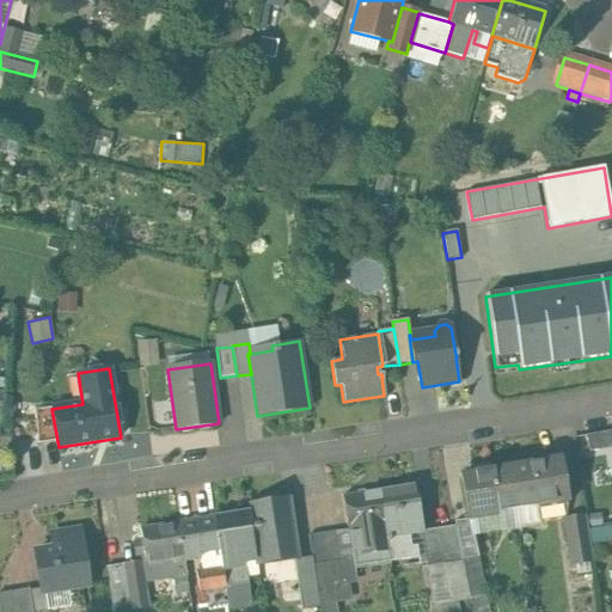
[(159,402),(164,427),(175,426),(171,399),(159,402)]
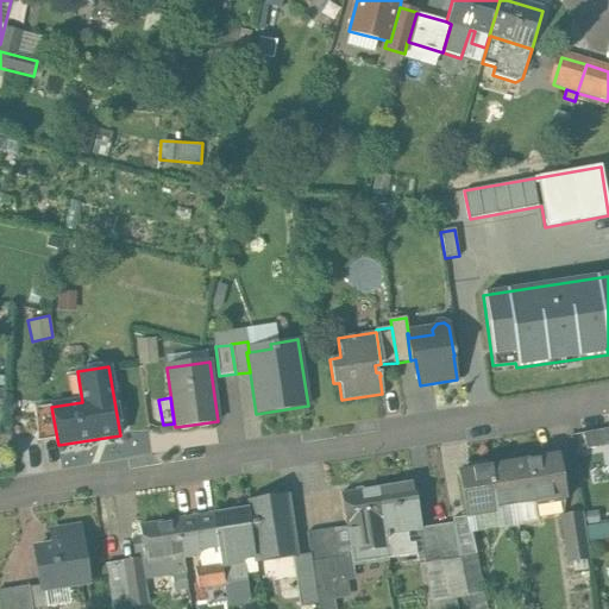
[(51,407),(35,410),(38,441),(57,439),(51,407)]
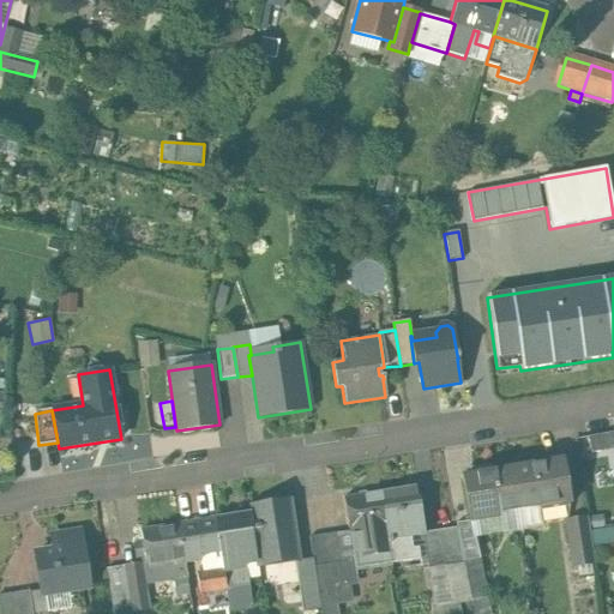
[(613,432),(587,437),(590,453),(613,449),(613,432)]
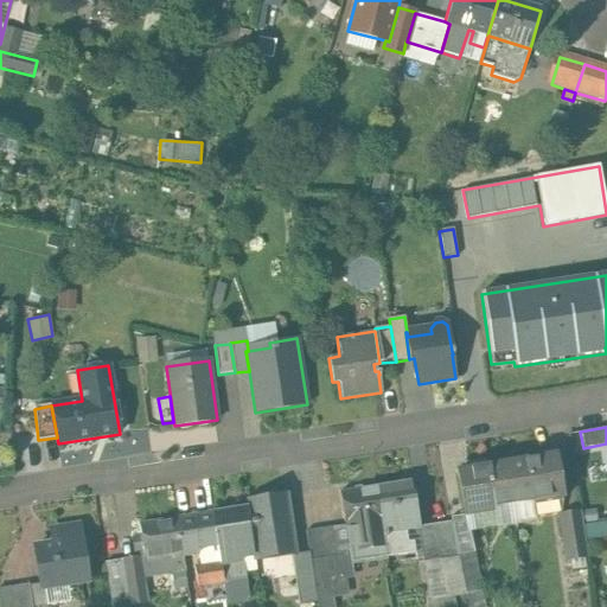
[(556,457),(505,465),(512,504),(532,502),(531,499),(560,494),(561,499),(563,499),(556,457)]
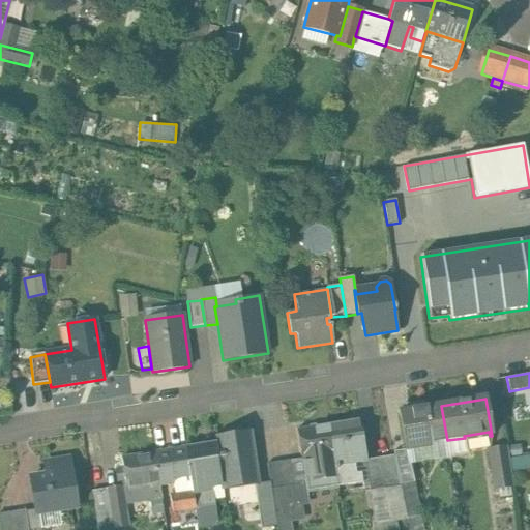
[(441,406),(399,412),(405,450),(407,449),(406,445),(431,441),(431,443),(447,440),(441,406)]
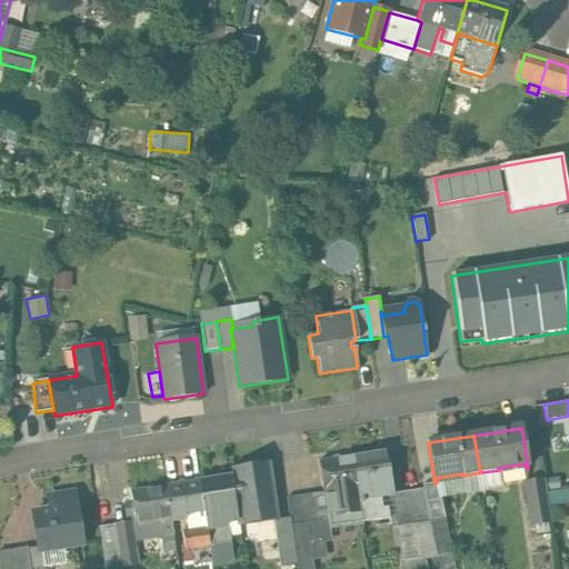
[(386,451),(352,456),(362,522),(389,519),(387,508),(382,508),(380,498),(393,496),(386,451)]
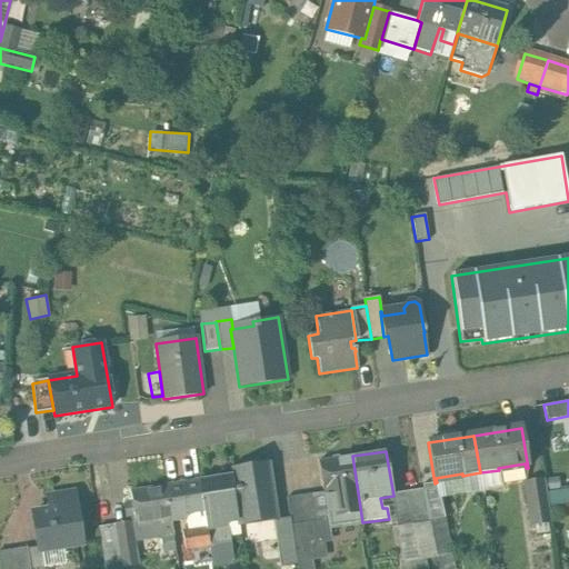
[(352,456),(318,461),(328,527),(362,522),(352,456)]
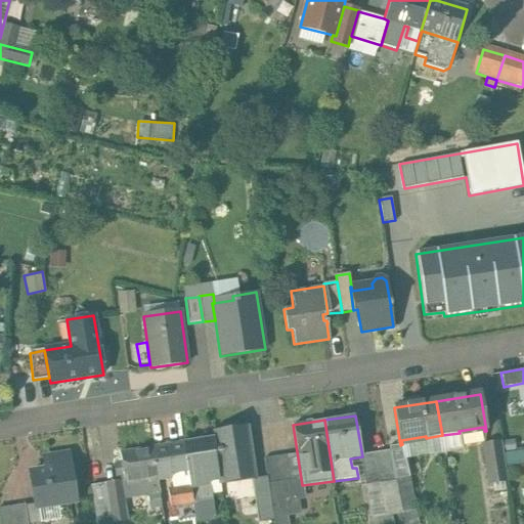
[(241,427),(212,431),(213,437),(219,480),(253,474),(248,438),(242,439),(241,427)]
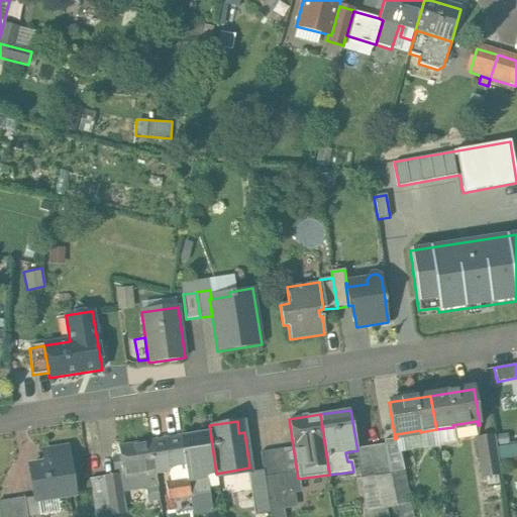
[(216,474),(210,431),(180,436),(184,464),(187,481),(207,478),(207,476),(205,477),(205,473),(215,472),(216,474)]
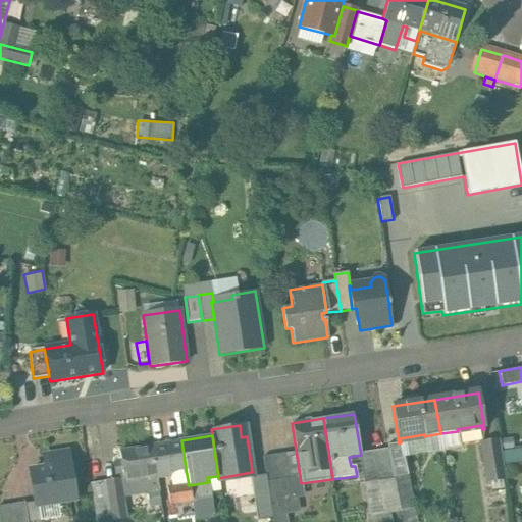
[(181,440),(151,446),(157,479),(169,478),(168,471),(186,469),(181,440)]
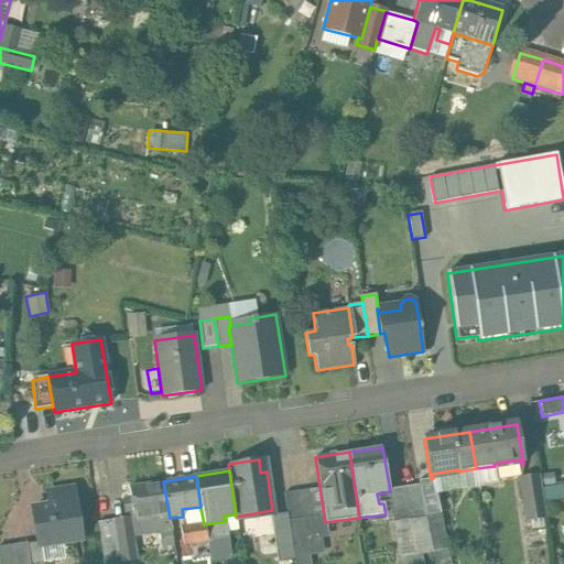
[(537,476),(519,479),(524,522),(543,519),(537,476)]
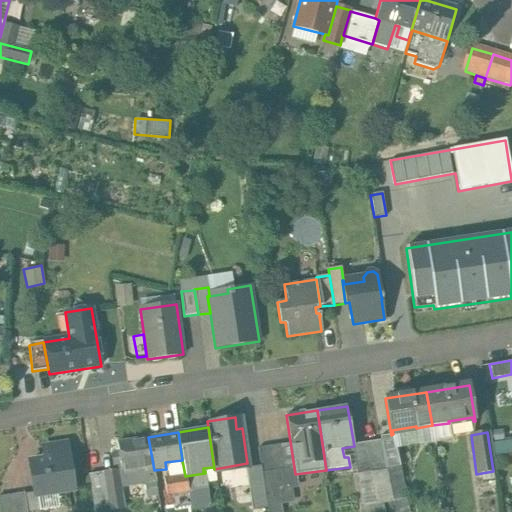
[(148,437),(116,443),(121,476),(154,470),(148,437)]
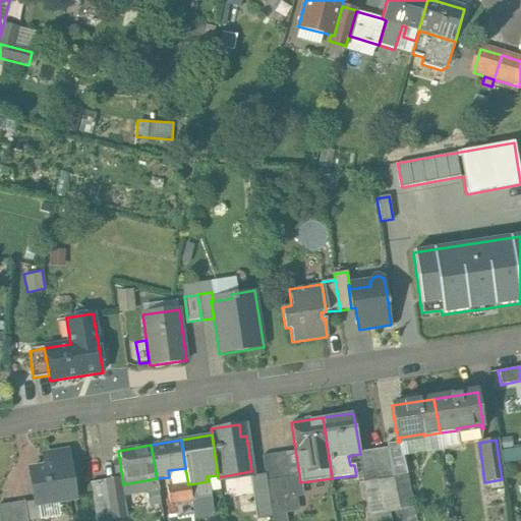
[(388,448),(371,451),(372,456),(359,458),(363,482),(393,477),(388,448)]
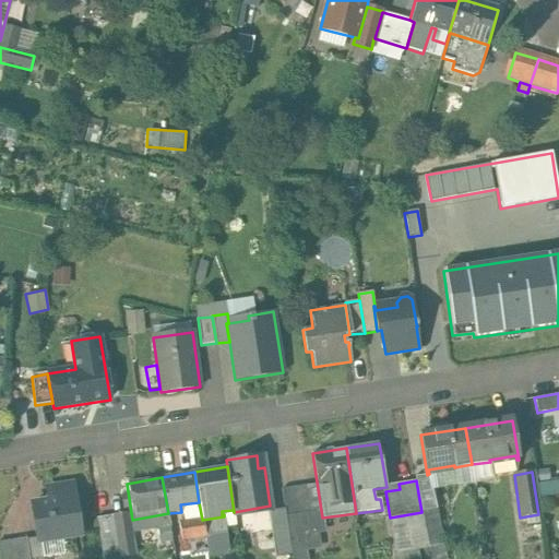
[(307,485),(281,489),(284,509),(285,516),(311,513),(307,485)]
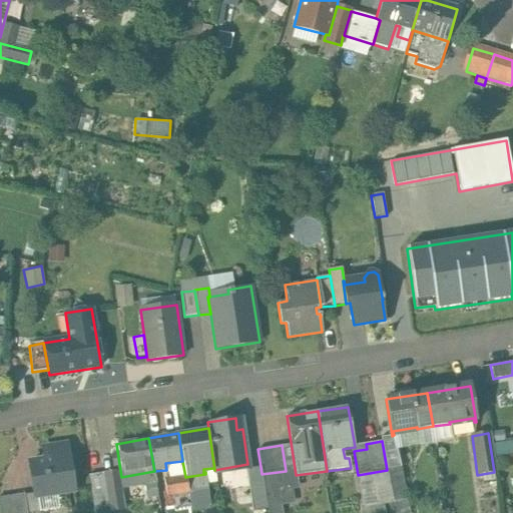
[(67,446),(42,450),(44,462),(27,465),(30,481),(35,480),(38,498),(74,492),(67,446)]
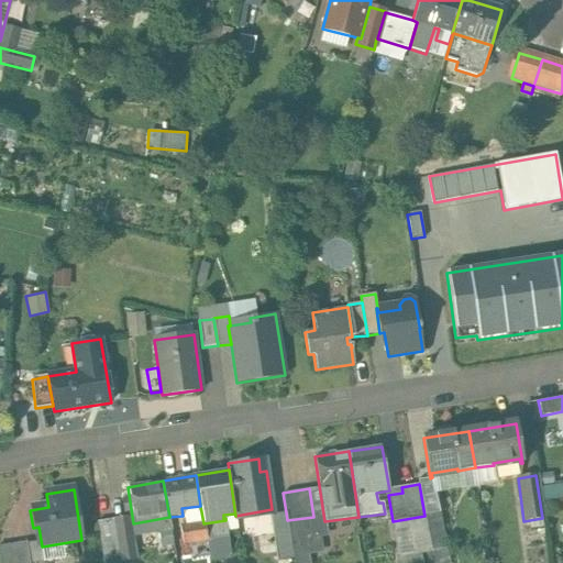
[(286,512),(271,515),(277,561),(293,559),(287,520),(286,512)]
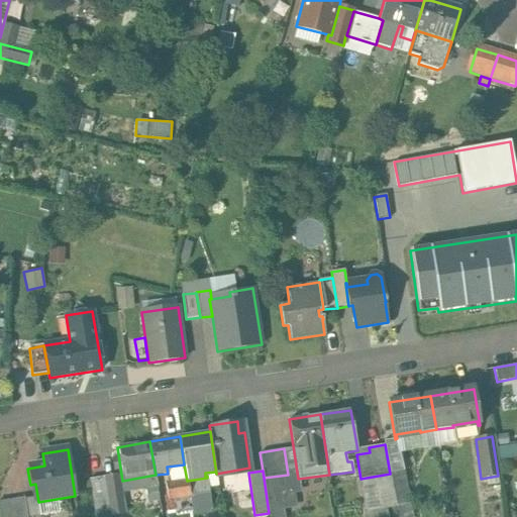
[(410,504),(404,472),(390,474),(397,507),(410,504)]
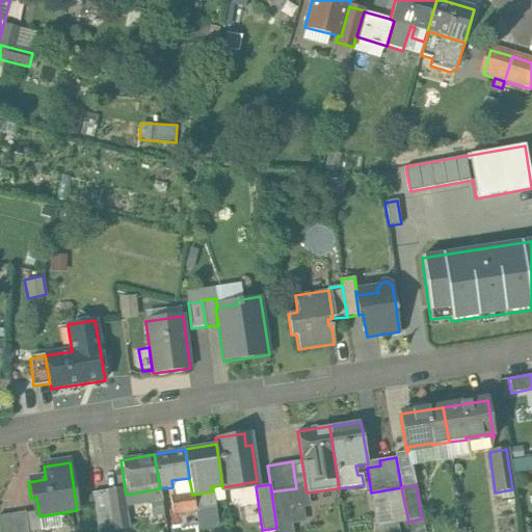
[(122,488),(107,490),(111,520),(96,522),(97,531),(112,531),(112,528),(128,526),(122,488)]
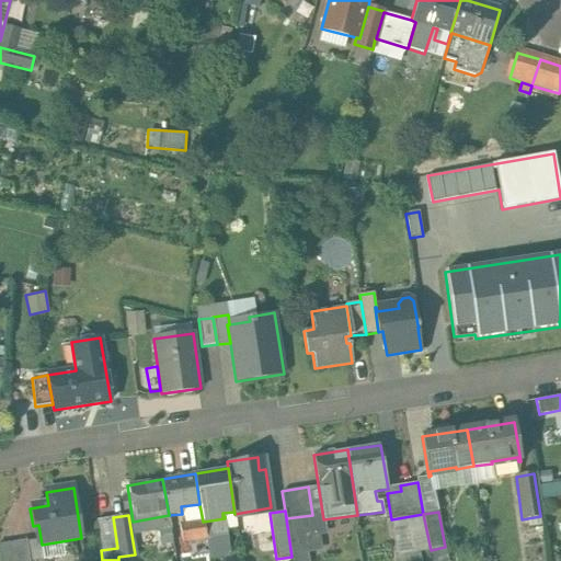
[(312,515),(286,518),(289,536),(316,533),(312,515)]
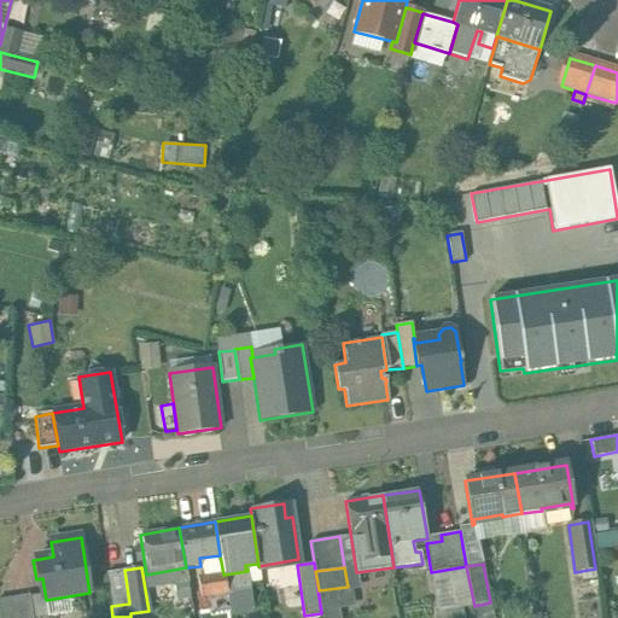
[(124,570),(106,573),(111,606),(129,604),(124,570)]
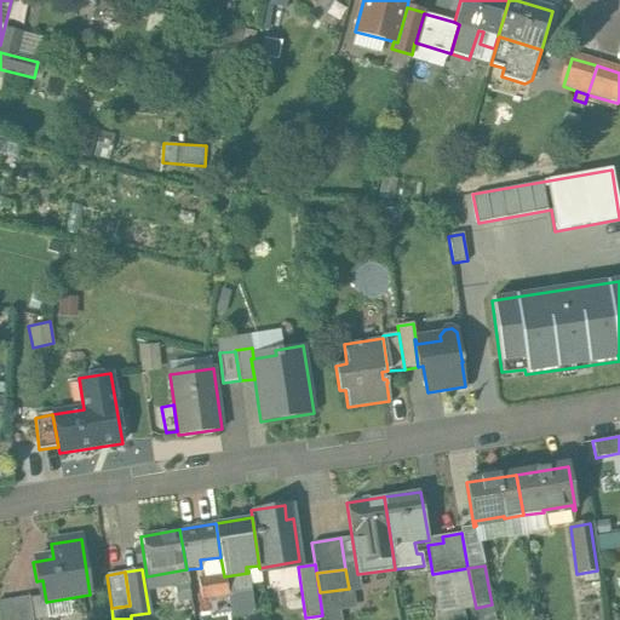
[(248,573),(224,577),(227,595),(230,615),(254,612),(248,573)]
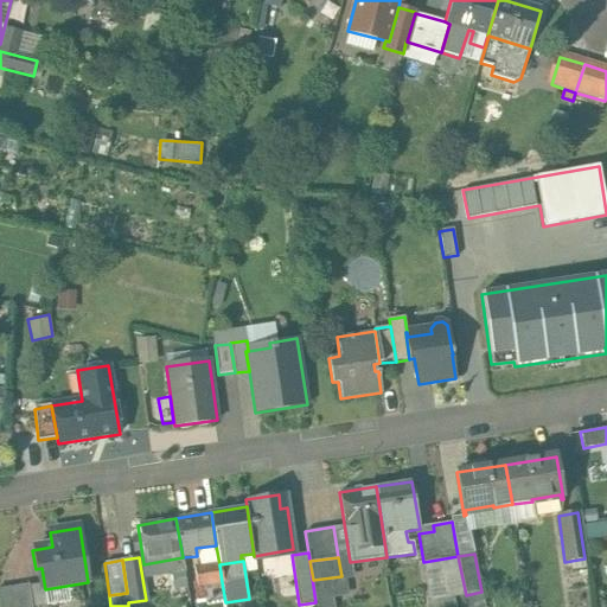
[(219,564),(195,569),(197,587),(222,582),(219,564)]
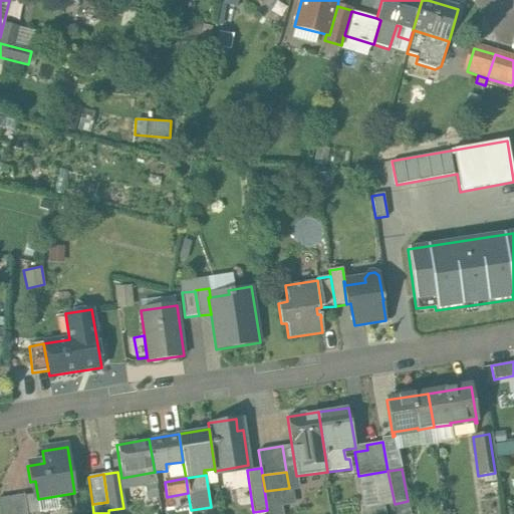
[(34,493),(23,495),(26,513),(37,512),(34,493)]
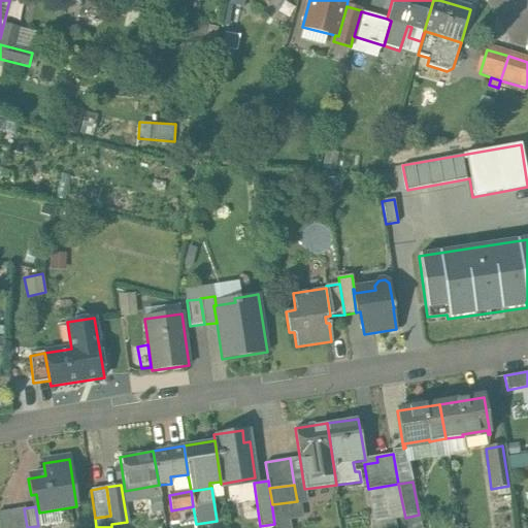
[(24,507),(7,509),(10,527),(26,527),(27,527),(24,508),(24,507)]
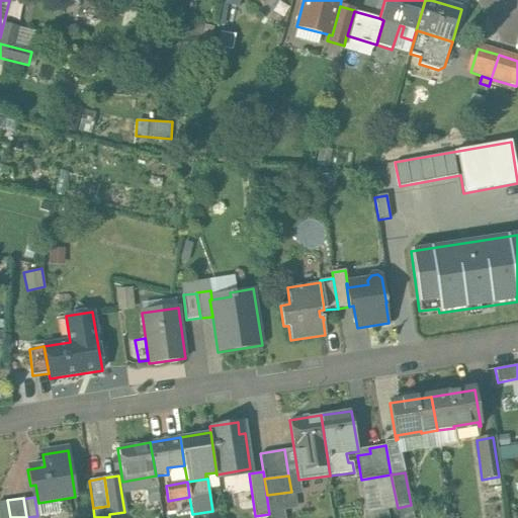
[(10,517),(7,500),(0,501),(0,517),(10,517)]
